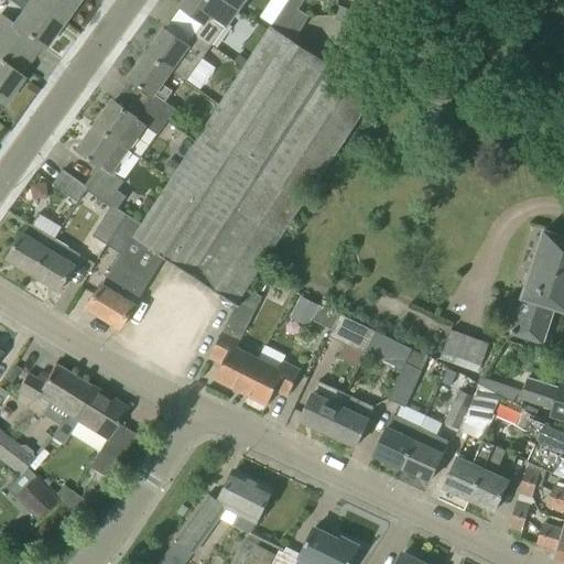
[(28,61),(30,58),(39,45),(42,49),(62,21),(31,0),(30,0),(12,25),(0,15),(0,38),(3,41),(2,43),(28,61)]
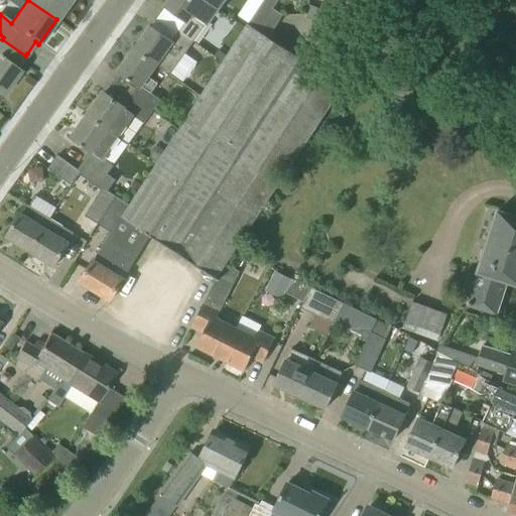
[(28,0),(56,19),(70,0),(28,0)]
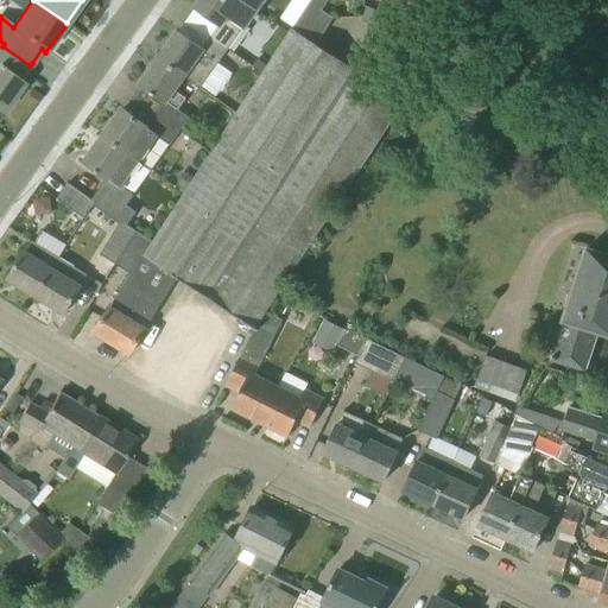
[(208,35),(228,49),(255,10),(242,0),(198,0),(195,6),(194,7),(216,23),(208,35)]
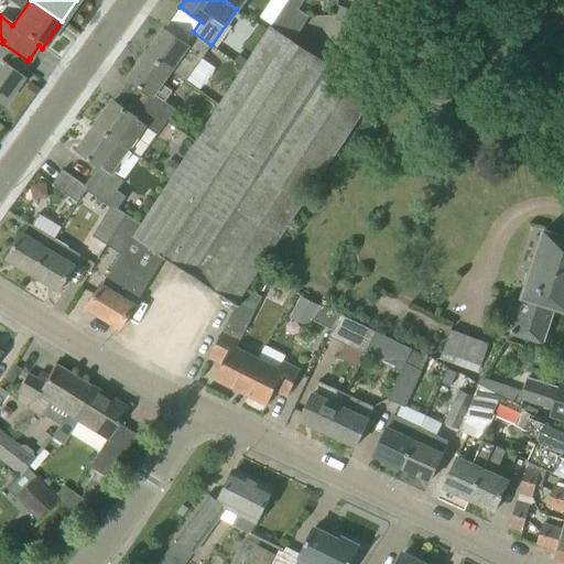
[(308,17),(286,1),(279,14),(301,29),(308,17)]
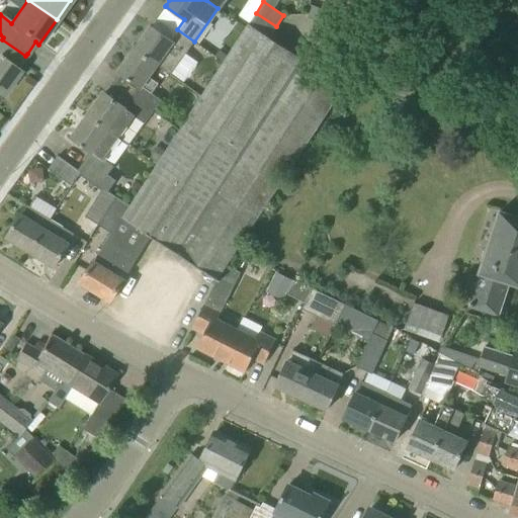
[(276,26),(256,13),(248,24),(269,37),(276,26)]
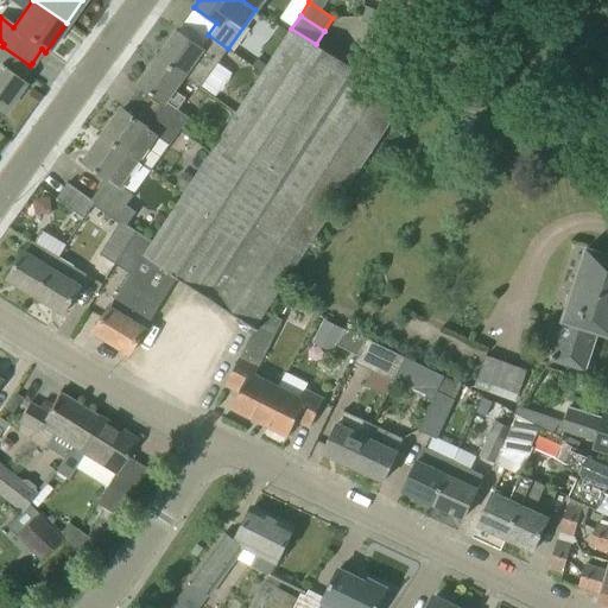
[(177,277),(253,328),(254,328),(266,311),(403,101),(316,44),(291,29),(144,255),(177,277)]
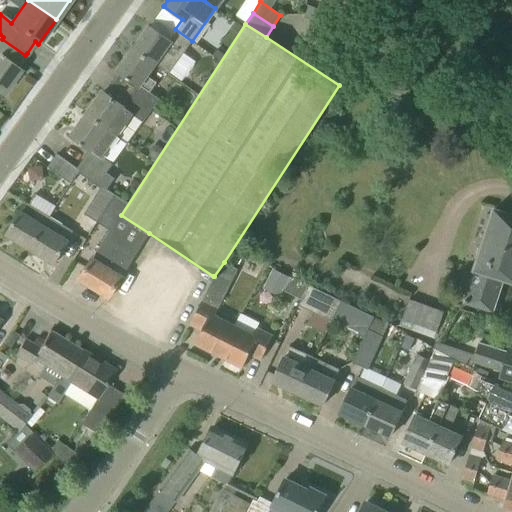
[(133,48),(154,63),(169,73),(192,41),(175,29),(168,39),(149,25),(149,26),(133,48)]
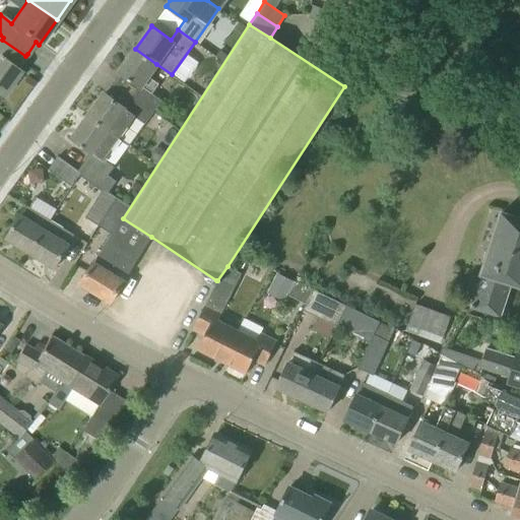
[(2,40),(1,42),(0,41),(0,93),(2,95),(19,71),(16,69),(25,56),(2,40)]
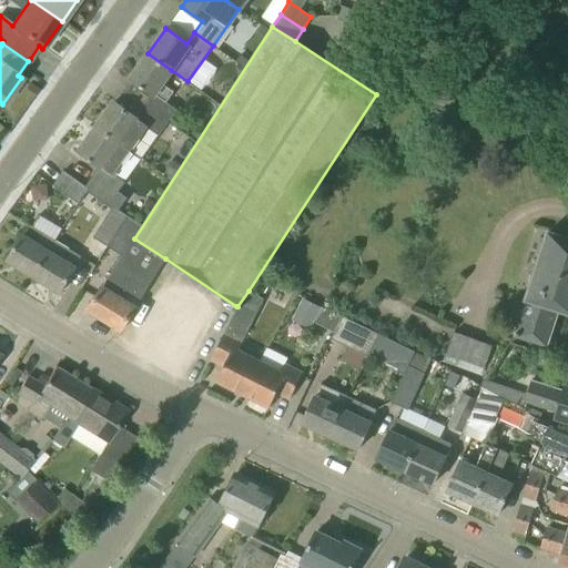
[(168,122),(176,110),(165,102),(173,91),(162,82),(171,70),(148,53),(130,79),(153,95),(145,107),(168,122)]
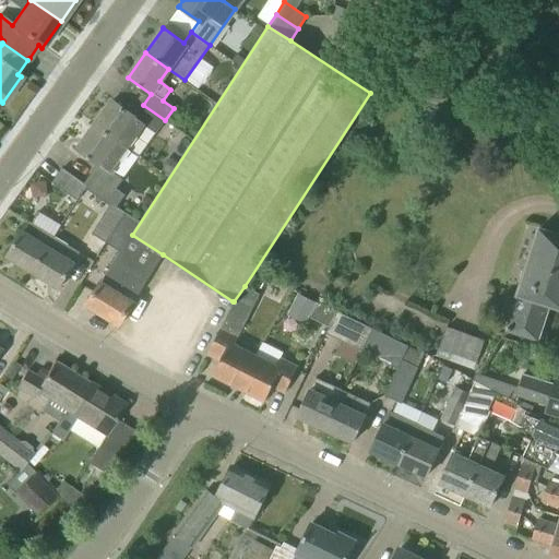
[(95,125),(129,149),(138,135),(145,125),(156,132),(165,120),(143,105),(135,115),(113,99),(95,125)]
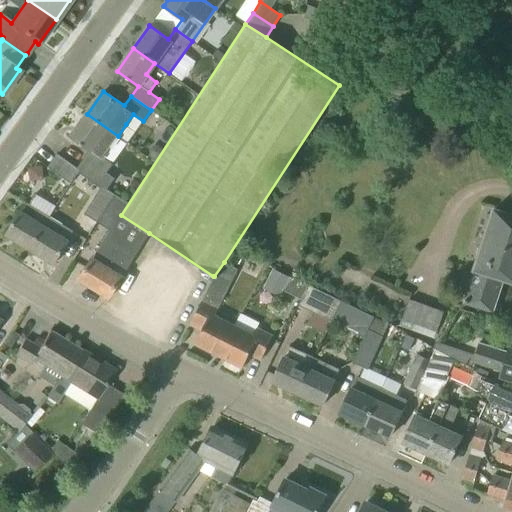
[(103,157),(109,148),(118,136),(87,114),(70,137),(91,151),(78,169),(77,171),(79,172),(100,188),(101,187),(106,191),(107,189),(114,178),(107,172),(112,164),(103,157)]
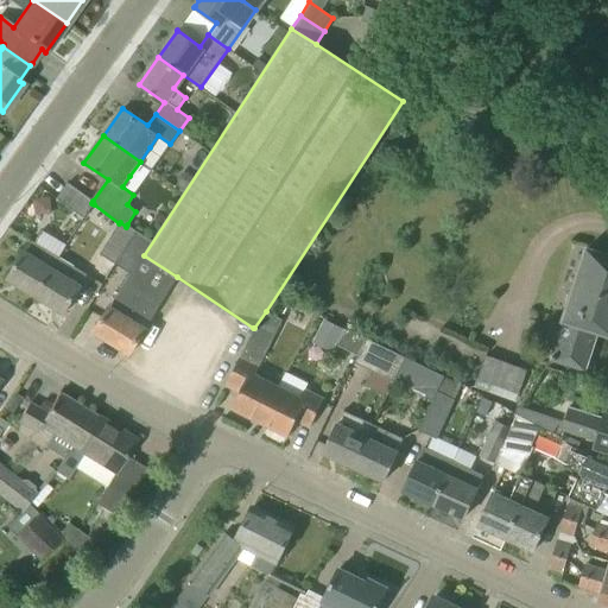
[(56,198),(76,213),(84,217),(94,204),(92,203),(93,201),(68,183),(56,198)]
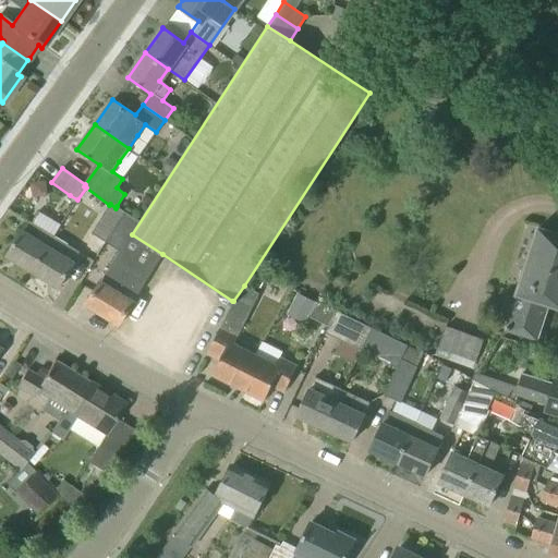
[(106,242),(124,211),(117,206),(116,208),(110,204),(109,205),(92,232),(106,242)]
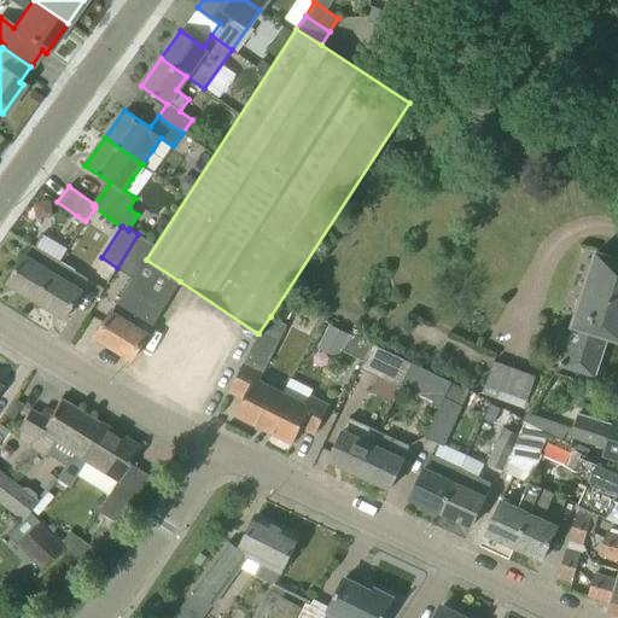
[(109,316),(95,337),(132,359),(180,281),(146,260),(155,246),(151,244),(138,234),(117,268),(116,268),(132,278),(109,316)]
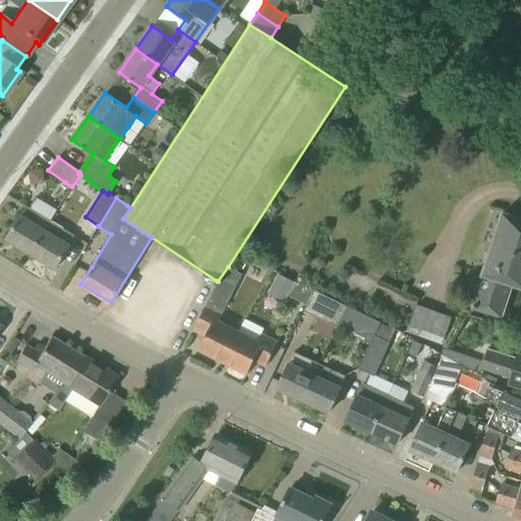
[(50,221),(45,217),(27,207),(21,216),(20,215),(6,239),(7,239),(31,253),(50,221)]
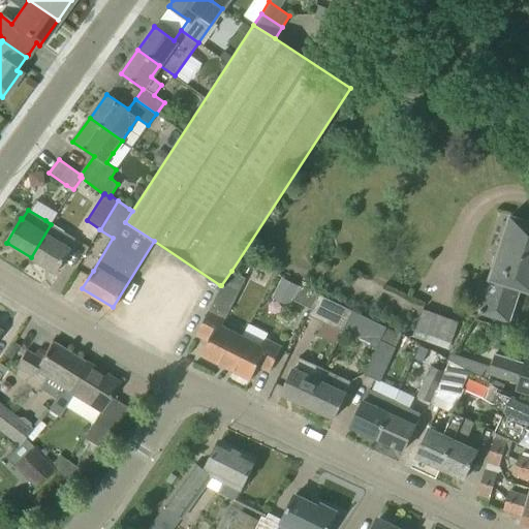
[(528,220),(510,215),(479,312),(490,315),(509,321),(520,288),(528,290),(528,220)]
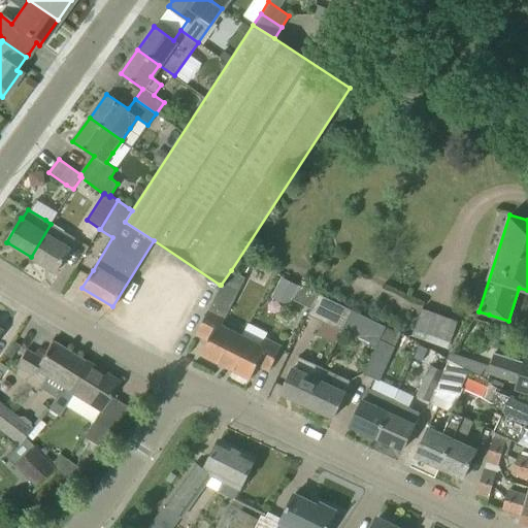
[(74,238),(51,224),(31,257),(55,271),(56,272),(70,249),(69,248),(74,238)]
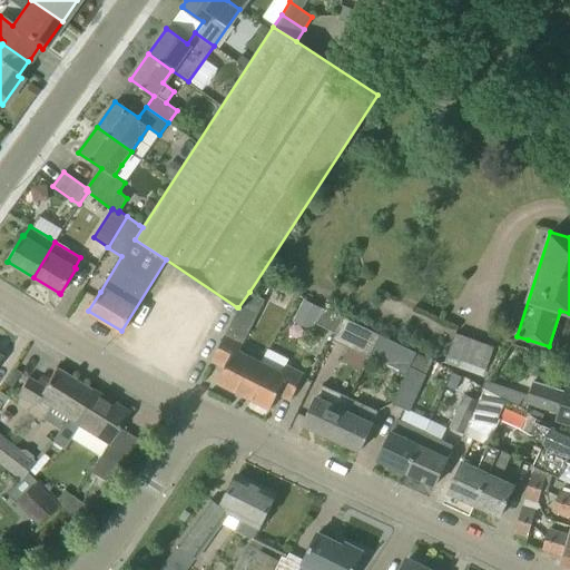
[(243,395),(259,363),(238,352),(265,300),(249,292),(238,307),(237,307),(212,361),(224,367),(217,382),(243,395)]
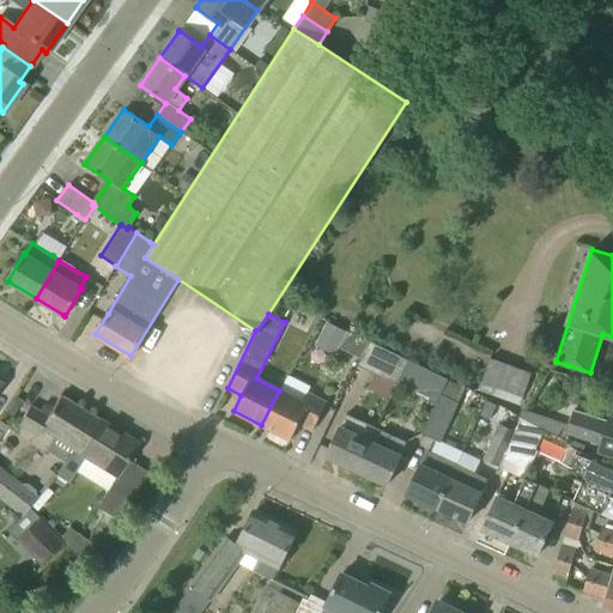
[(340,349),(360,358),(369,341),(349,332),(340,349)]
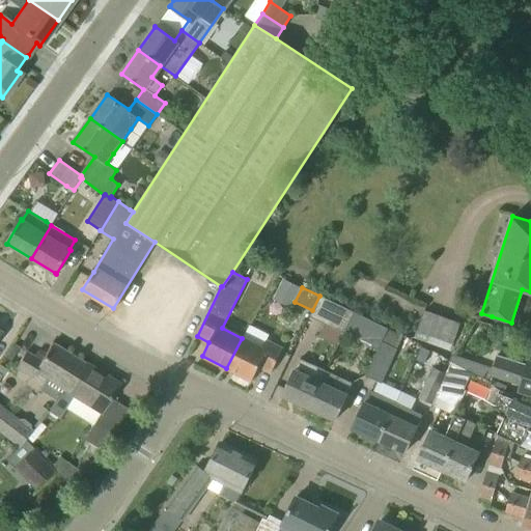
[(344,334),(355,312),(319,296),(312,310),(309,316),(344,334)]
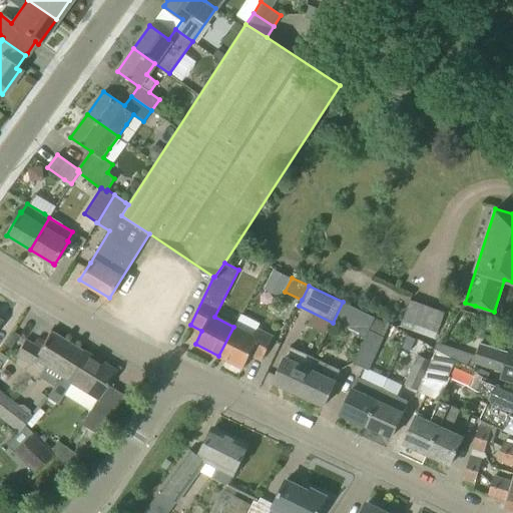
[(411,300),(401,327),(416,332),(418,326),(438,334),(445,312),(411,300)]
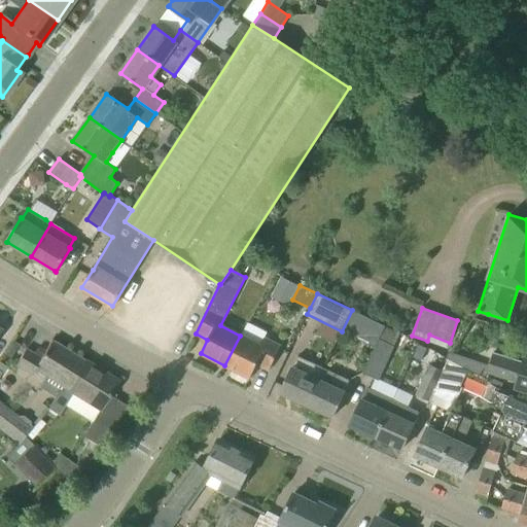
[(375,347),(379,340),(378,339),(384,326),(385,327),(385,326),(352,310),(342,331),(375,347)]
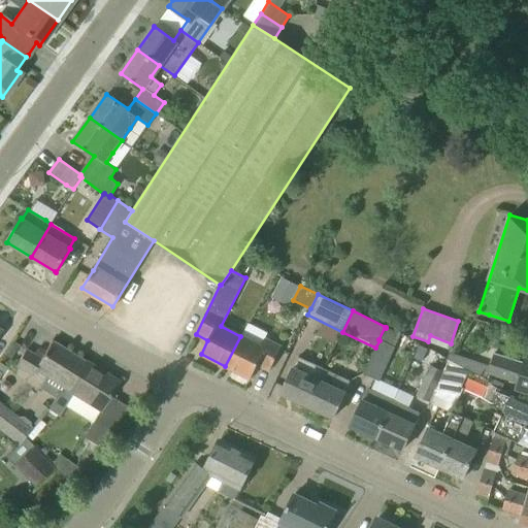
[(400,333),(386,327),(386,328),(385,327),(378,339),(380,340),(375,348),(364,373),(380,381),(400,333)]
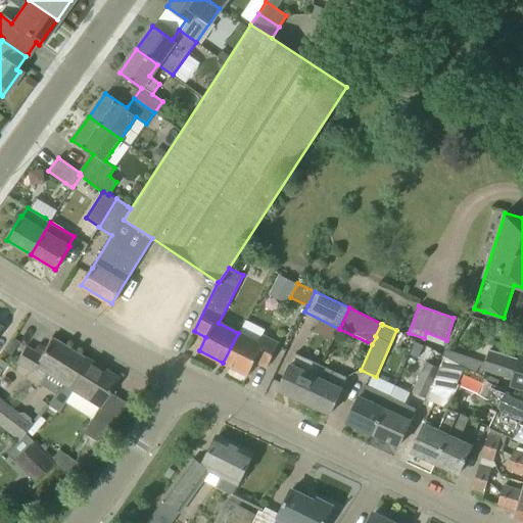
[(223,363),(247,375),(254,362),(267,368),(276,349),(278,343),(262,335),(258,342),(238,333),(223,363)]
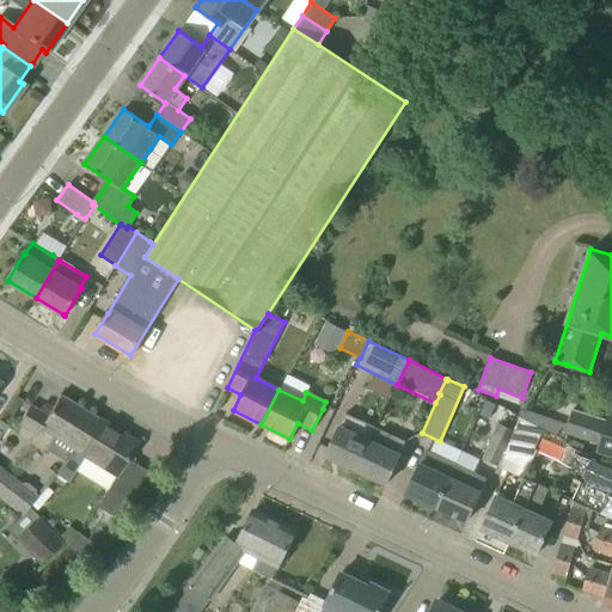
[(29,405),(17,426),(36,438),(41,429),(53,436),(46,448),(56,456),(63,460),(72,448),(78,452),(98,420),(97,418),(96,418),(59,396),(49,411),(47,416),(29,405)]
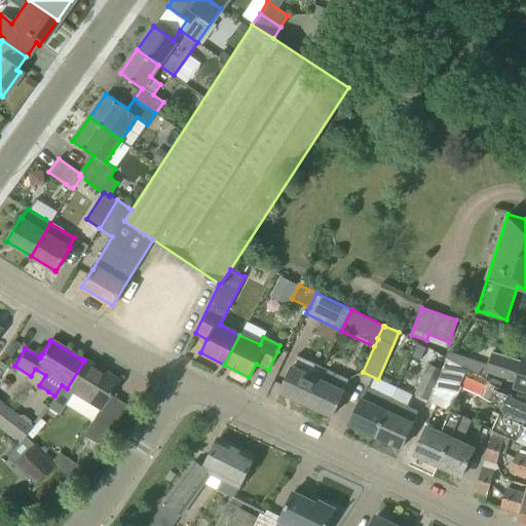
[(514,385),(525,389),(525,358),(523,357),(521,364),(491,353),(486,371),(516,380),(514,385)]
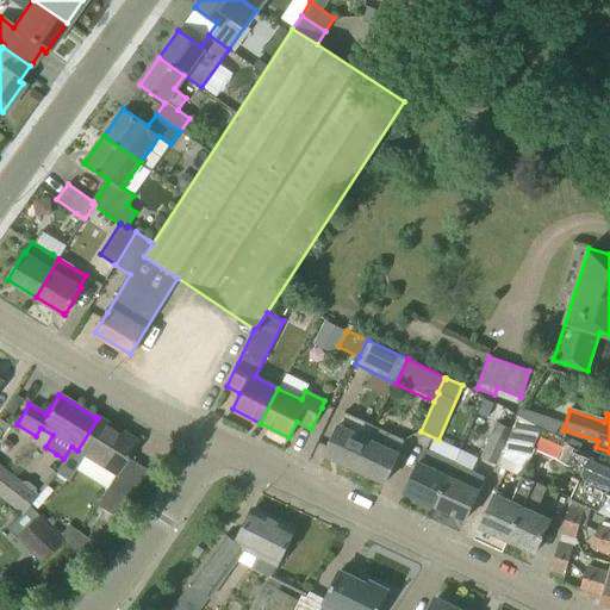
[(355,468),(367,440),(373,427),(358,419),(343,412),(324,454),(325,455),(325,454),(355,468)]
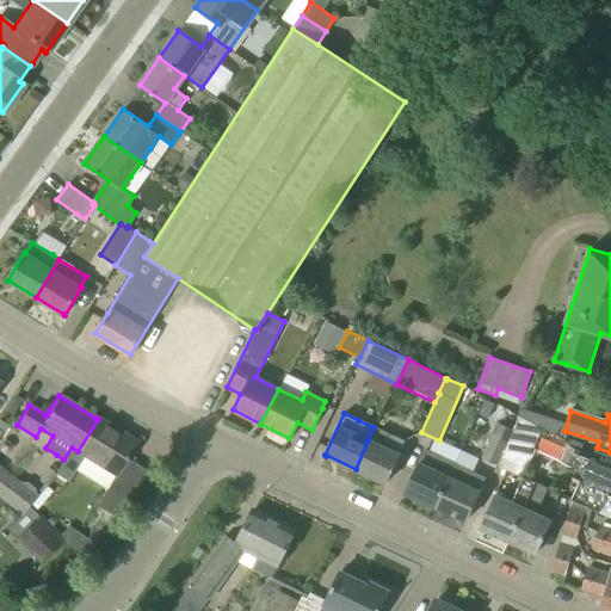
[(63,460),(55,474),(67,481),(74,470),(105,489),(97,506),(103,510),(93,525),(105,531),(115,518),(149,473),(125,457),(135,442),(98,419),(78,451),(72,448),(63,460)]
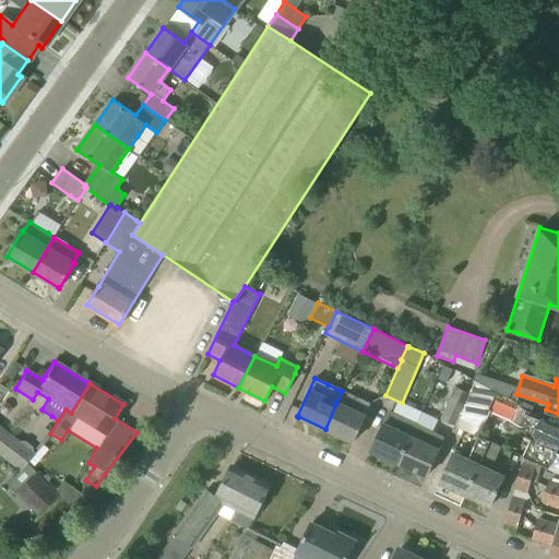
[(456,427),(458,426),(454,425),(470,393),(455,387),(440,419),(456,427)]
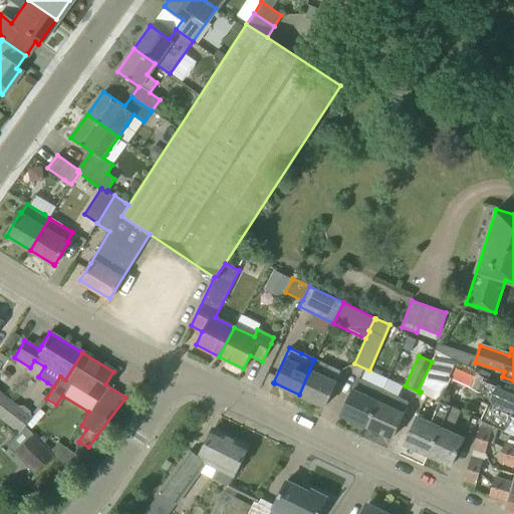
[(309,370),(299,395),(323,406),(324,407),(335,382),(334,382),(339,370),(327,364),(314,359),(309,370)]
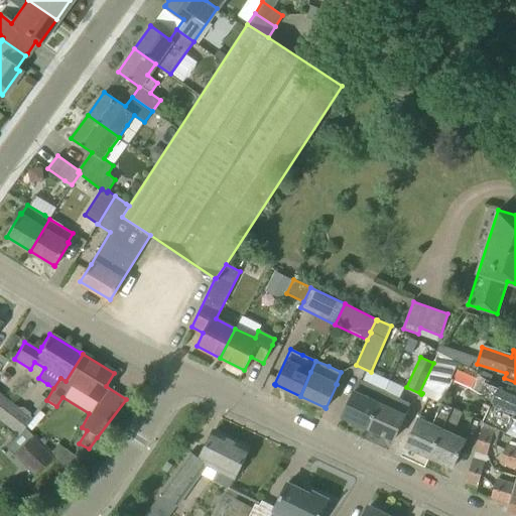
[(384,392),(358,380),(351,397),(342,415),(343,416),(343,415),(368,427),(384,392)]
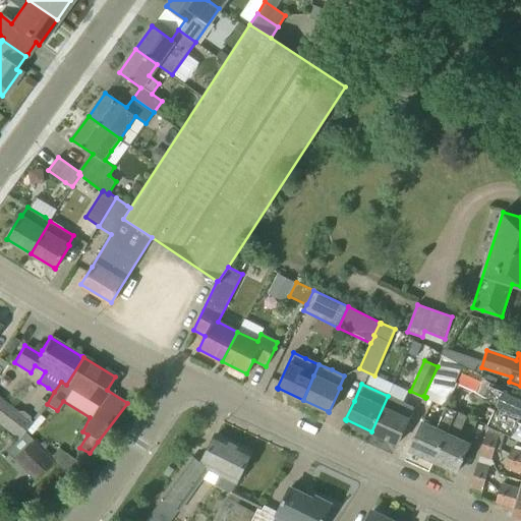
[(488,426),(520,441),(520,397),(504,390),(490,384),(481,403),(496,410),(488,426)]
